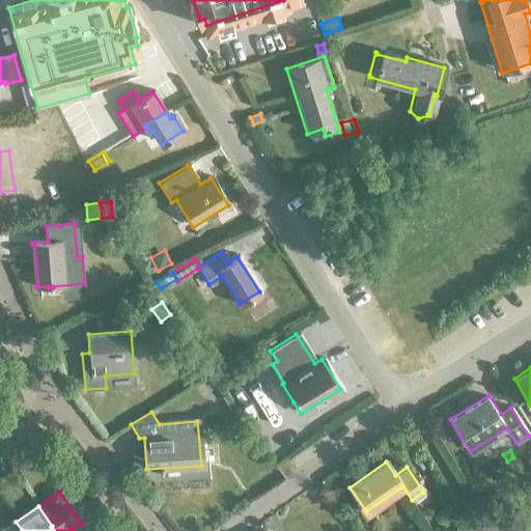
[(22,530),(16,522),(1,530),(22,530)]
